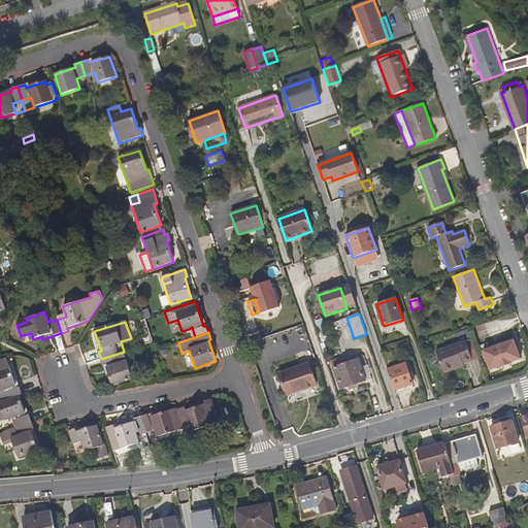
[(474,347),(471,337),(436,351),(443,372),(455,368),(453,365),(471,359),(467,349),(474,347)]
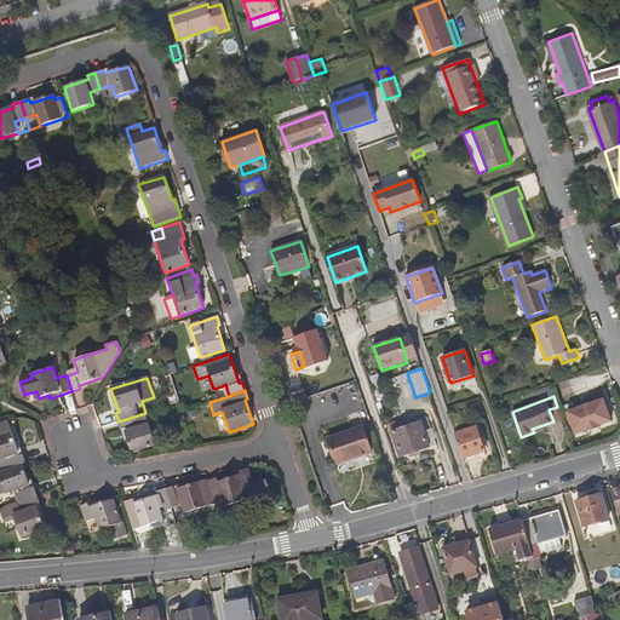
[(601,424),(612,419),(603,397),(567,411),(575,434),(585,430),(586,431),(602,426),(601,424)]
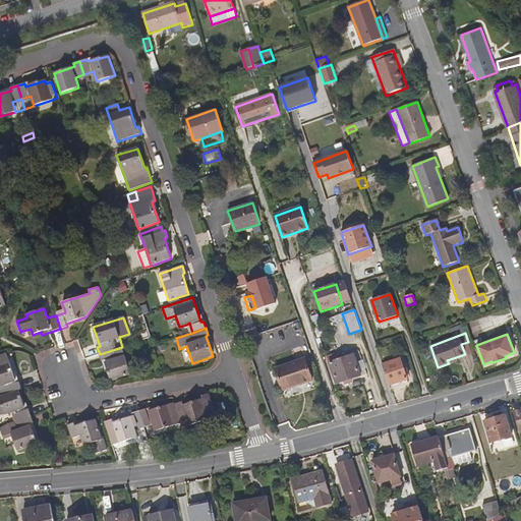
[(122,347),(100,354),(102,361),(104,361),(111,381),(131,374),(122,347)]
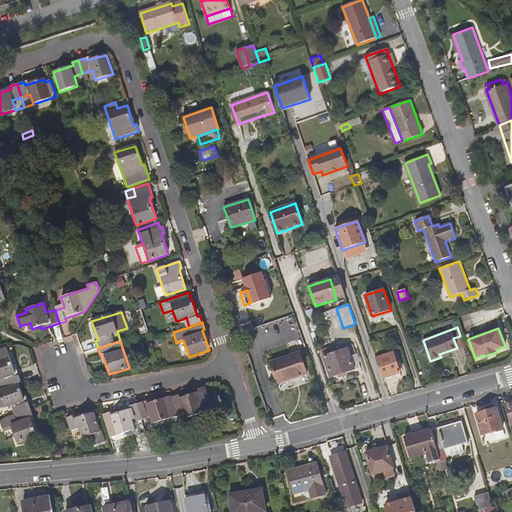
[(330,346),(321,349),(323,356),(333,353),(330,346)]
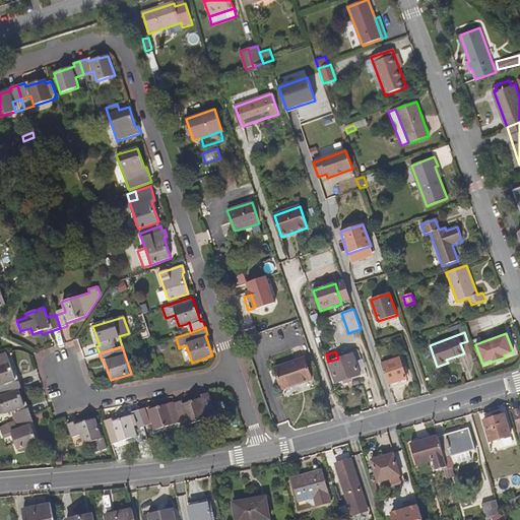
[(0,395),(19,389),(21,388),(19,382),(16,383),(10,362),(7,352),(6,352),(0,354),(0,395)]
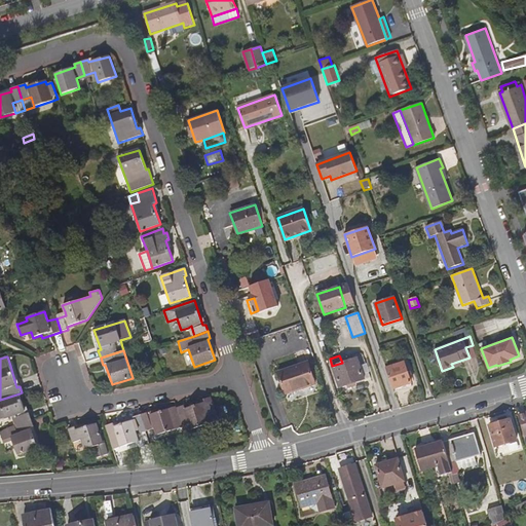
[(339,388),(365,379),(358,358),(342,363),(332,366),(339,388)]
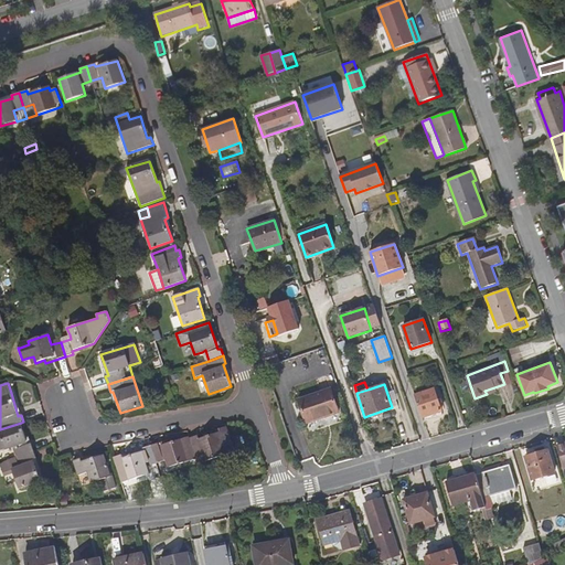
[(307,424),(340,413),(331,388),(298,400),(307,424)]
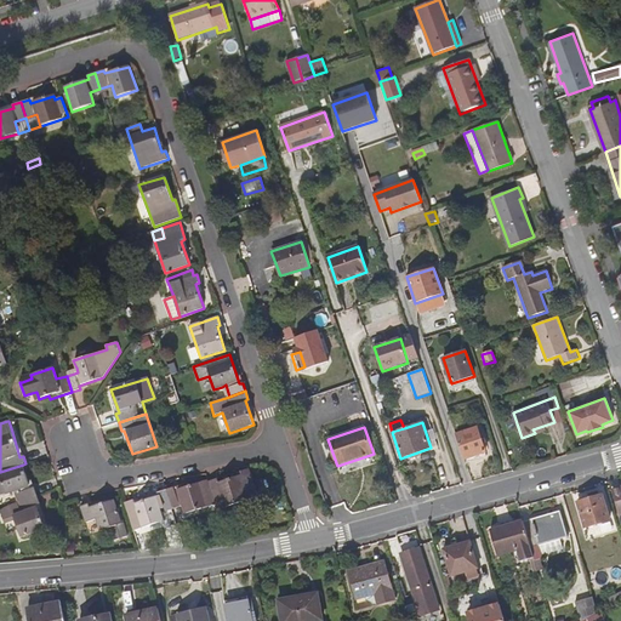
[(456,434),(465,460),(486,453),(478,427),(456,434)]
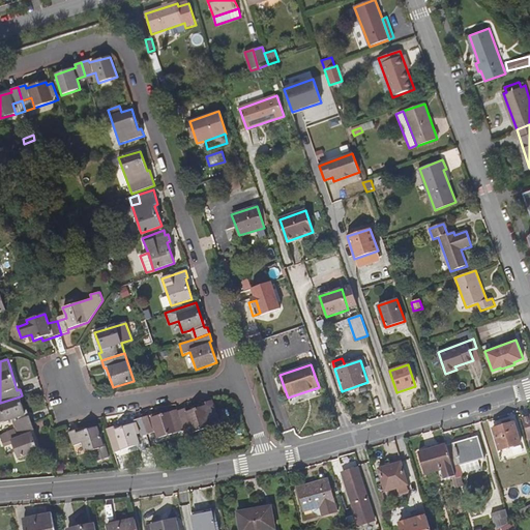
[(18,429),(32,423),(30,416),(27,416),(20,396),(0,403),(0,422),(6,420),(11,419),(16,418),(18,429)]
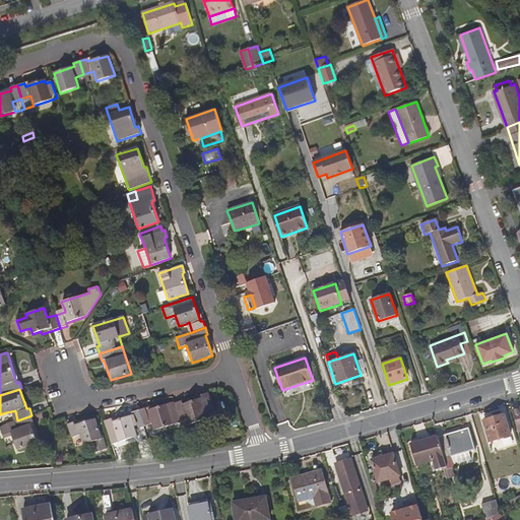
[(175,403),(180,421),(182,427),(216,415),(209,393),(201,395),(202,397),(183,403),(182,401),(175,403)]
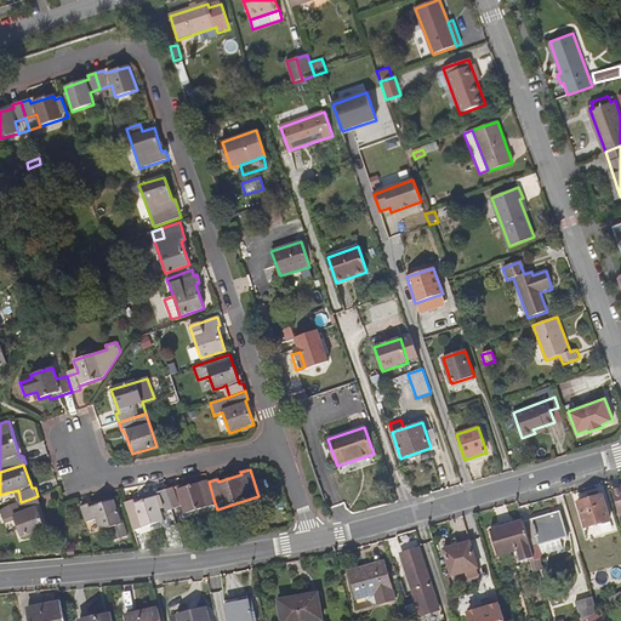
[(166,490),(171,506),(182,502),(183,507),(186,514),(215,503),(209,482),(208,479),(175,490),(174,488),(166,490)]
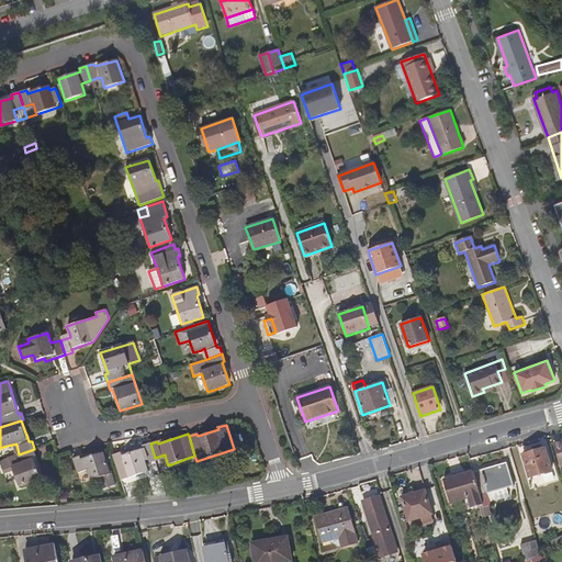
[(113,454),(121,481),(148,471),(146,464),(145,461),(155,458),(150,444),(143,446),(144,449),(122,456),(121,452),(113,454)]
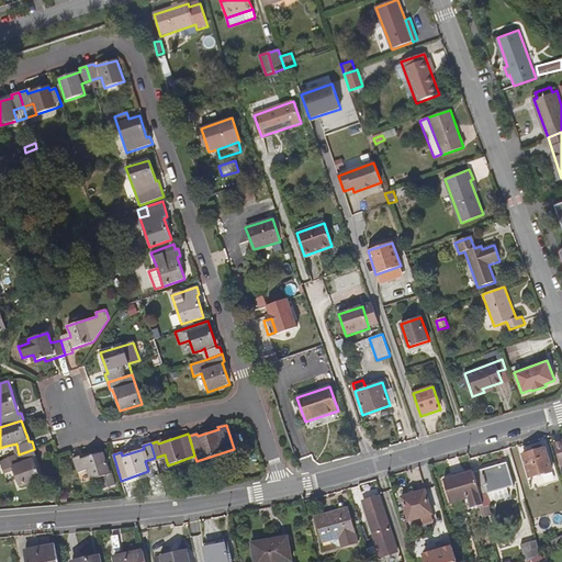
[(529,478),(552,472),(546,448),(521,453),(529,478)]
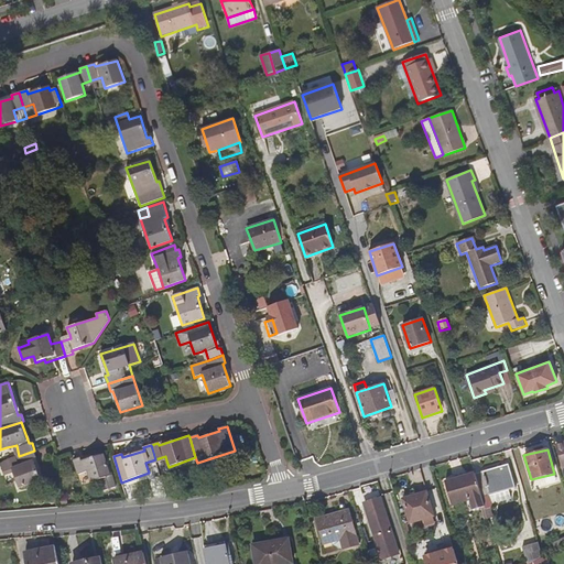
[(7,461),(0,464),(8,485),(17,481),(19,488),(41,481),(33,459),(36,458),(34,451),(19,456),(15,457),(7,461)]
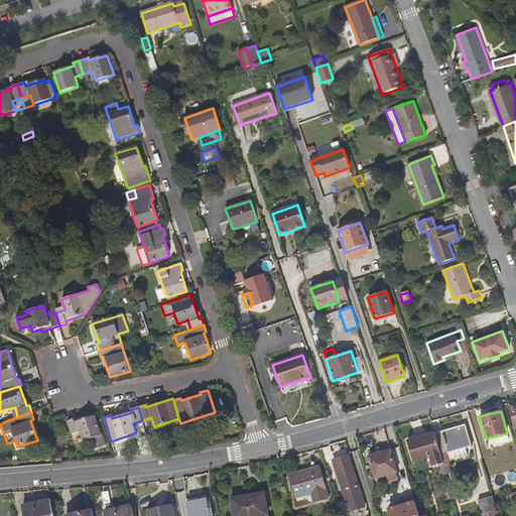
[(95,448),(106,445),(95,415),(76,421),(74,419),(67,421),(72,434),(80,432),(83,441),(92,438),(95,448)]
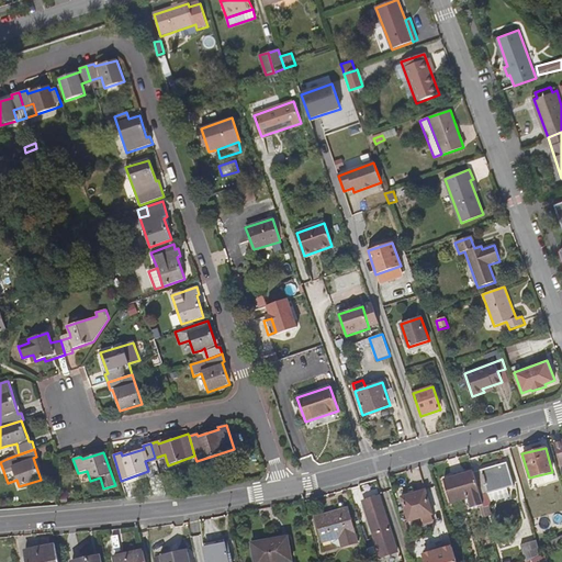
[(483,505),(484,507),(489,506),(492,505),(491,502),(509,496),(507,487),(514,485),(507,462),(473,472),(483,505)]
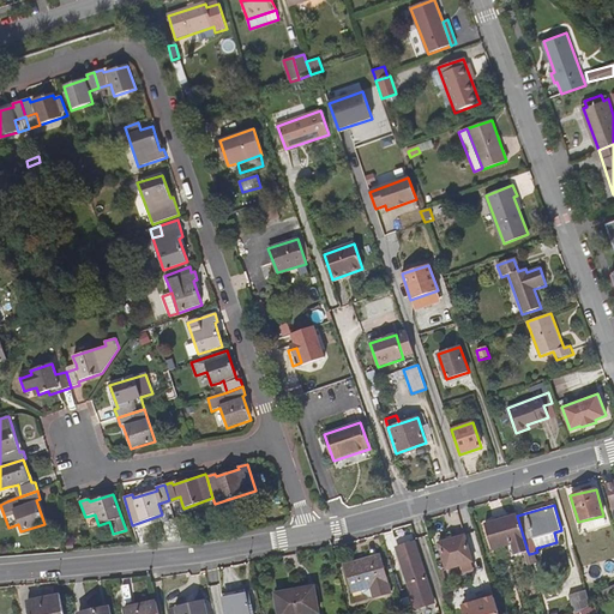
[(528,552),(517,516),(485,524),(492,551),(511,545),(515,555),(524,553),(528,552)]
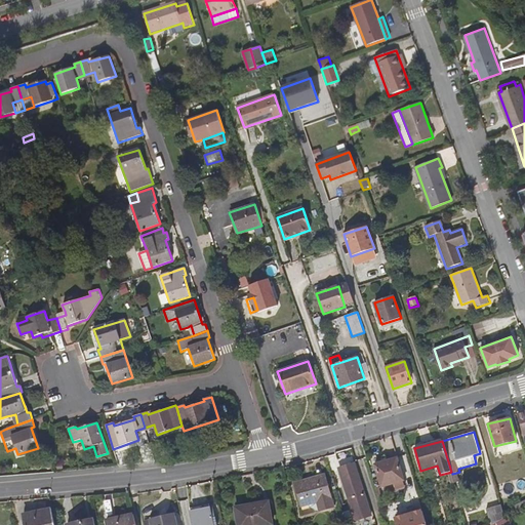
[(396,489),(405,487),(403,482),(404,480),(398,458),(374,465),(381,487),(394,484),(396,489)]
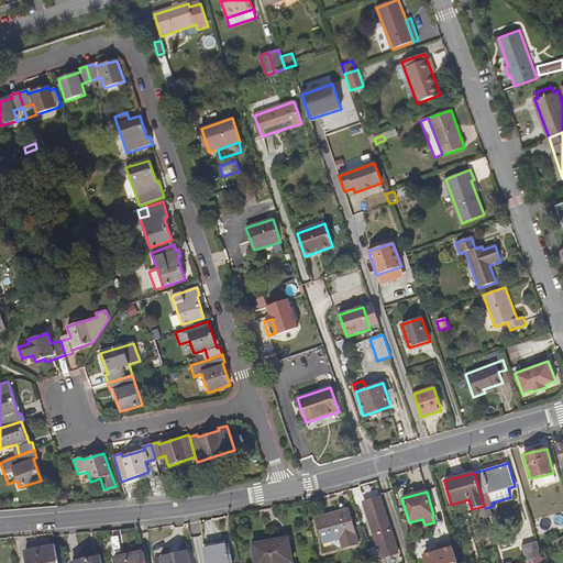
[(364,503),(382,558),(398,552),(394,537),(398,536),(396,528),(390,530),(381,497),(364,503)]
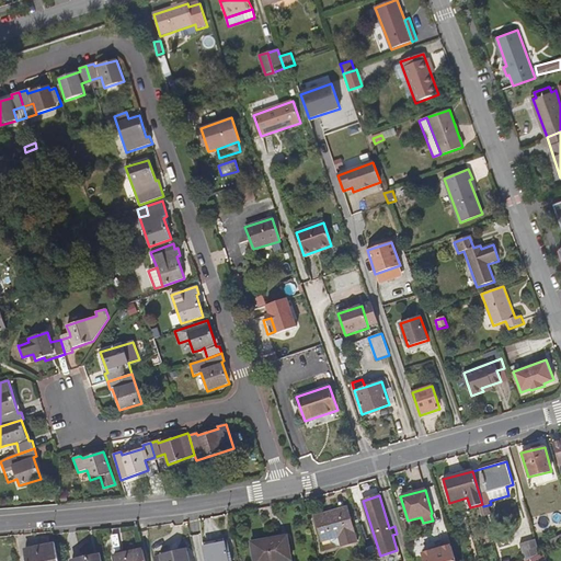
[(338,547),(356,541),(346,507),(315,517),(322,541),(330,539),(331,542),(338,547)]
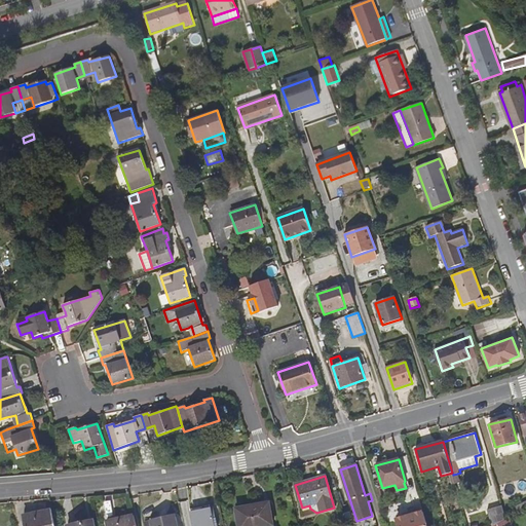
[(238,525),(271,525),(273,525),(269,502),(235,509),(238,525)]
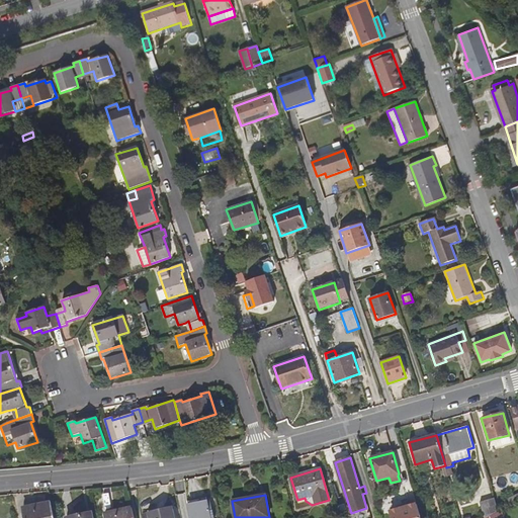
[(484,517),(485,517),(499,511),(495,498),(480,503),(484,517)]
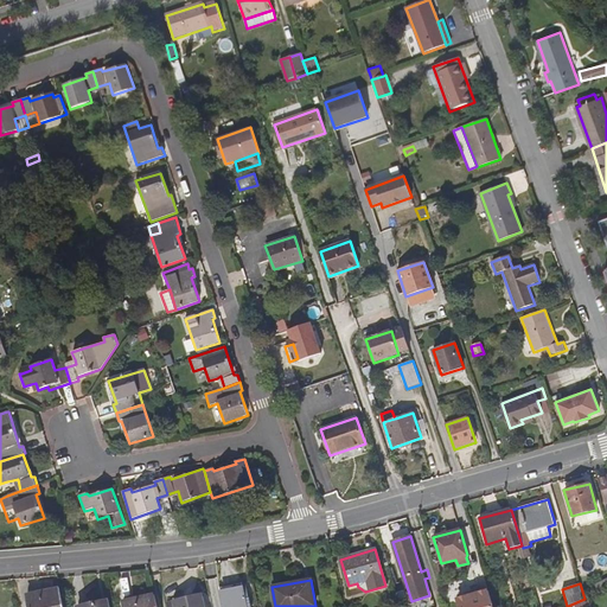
[(223,606),(251,606),(247,587),(221,593),(223,606)]
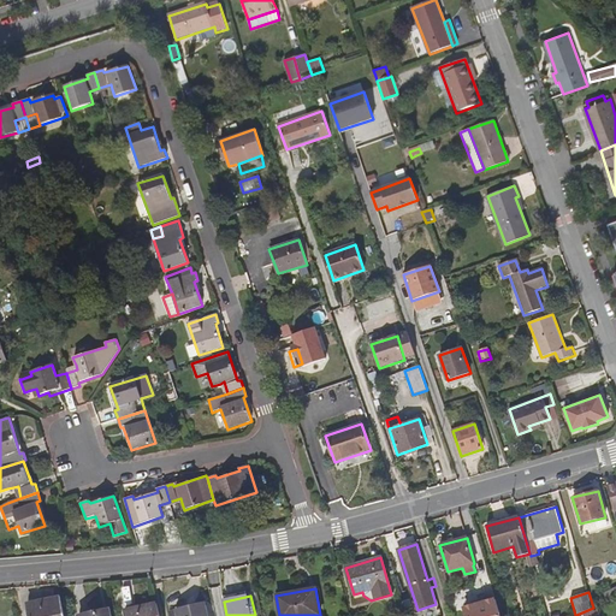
[(64,615),(60,597),(27,603),(29,615),(64,615)]
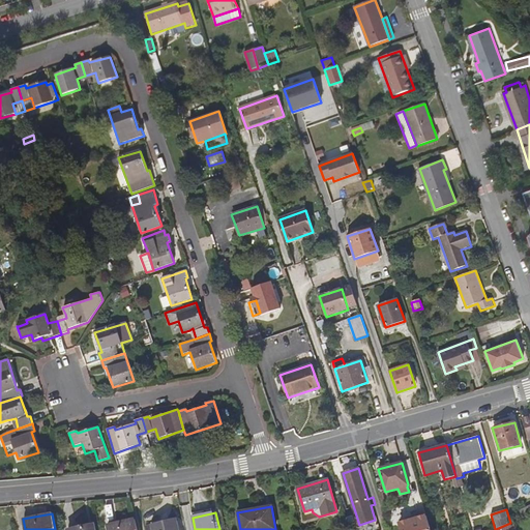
[(401,529),(430,529),(427,517),(400,525),(401,529)]
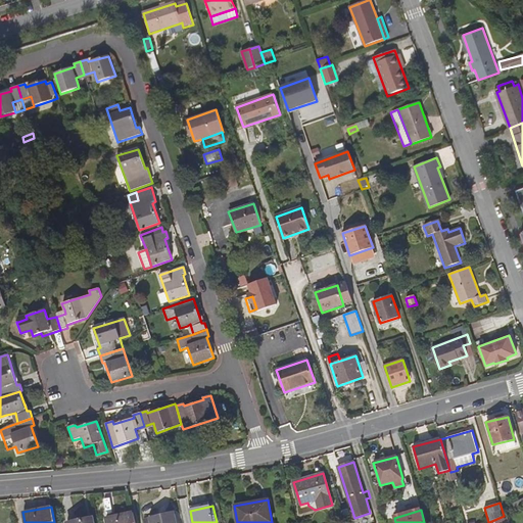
[(135,522),(133,512),(105,518),(105,522),(135,522)]
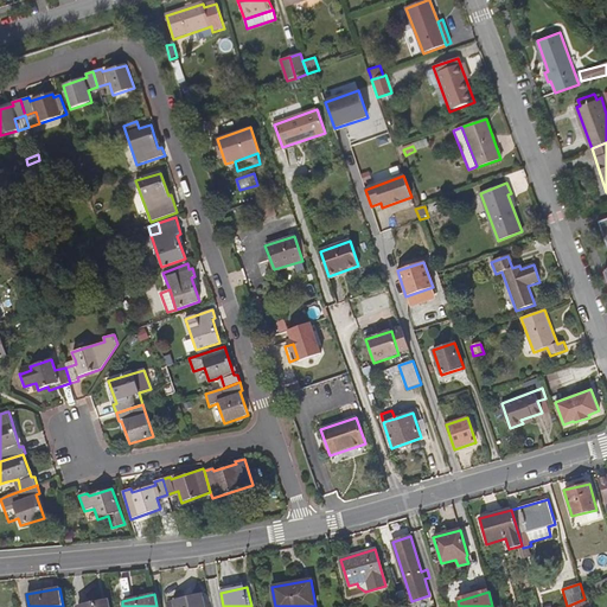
[(166,602),(167,606),(204,606),(202,595),(166,602)]
